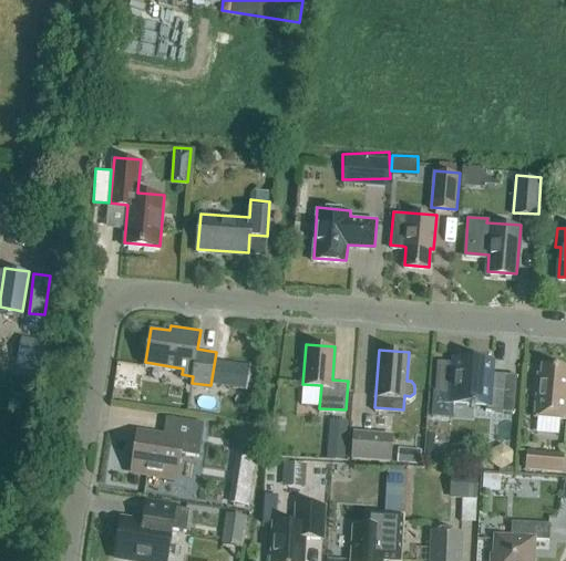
[(434,391),(453,392),(452,400),(486,403),(486,407),(514,409),(517,372),(491,370),(491,359),(456,356),(455,360),(438,359),(434,391)]
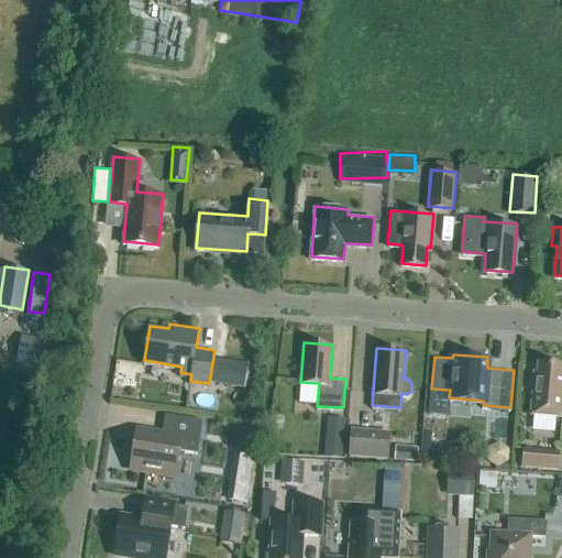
[(233,358),(232,380),(246,382),(249,359),(233,358)]
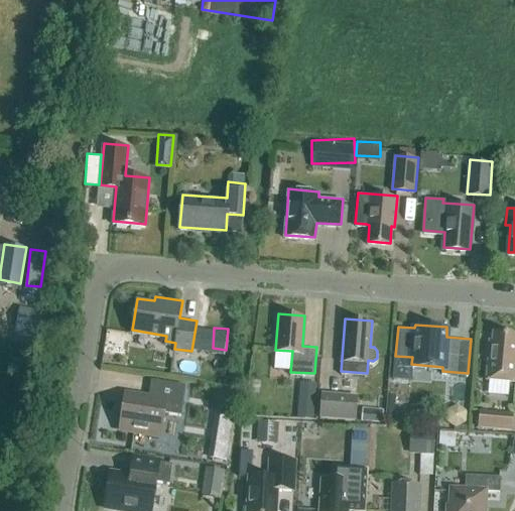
[(514,332),(494,331),(493,339),(490,339),(487,377),(514,379),(514,332)]
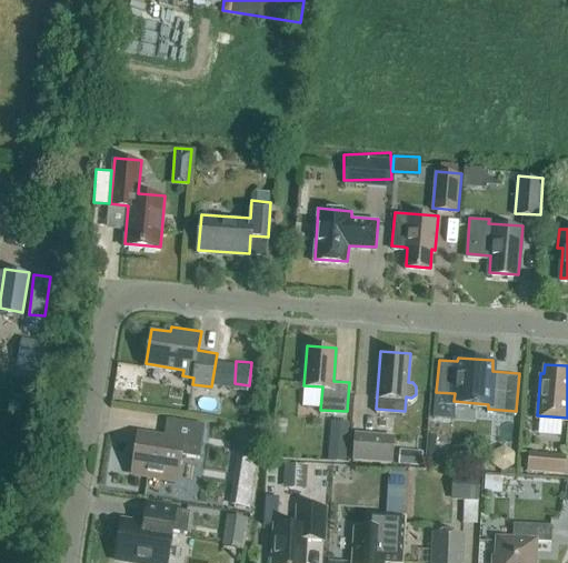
[(168,415),(165,435),(138,431),(135,452),(131,454),(130,460),(132,464),(132,469),(178,476),(182,452),(200,454),(205,422),(168,415)]
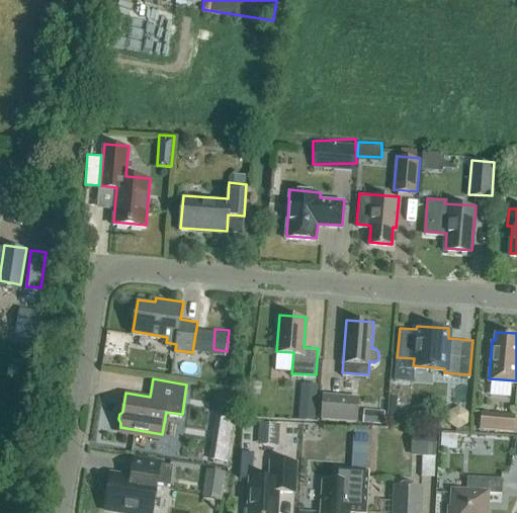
[(359,395),(323,392),(321,417),(357,419),(359,395)]
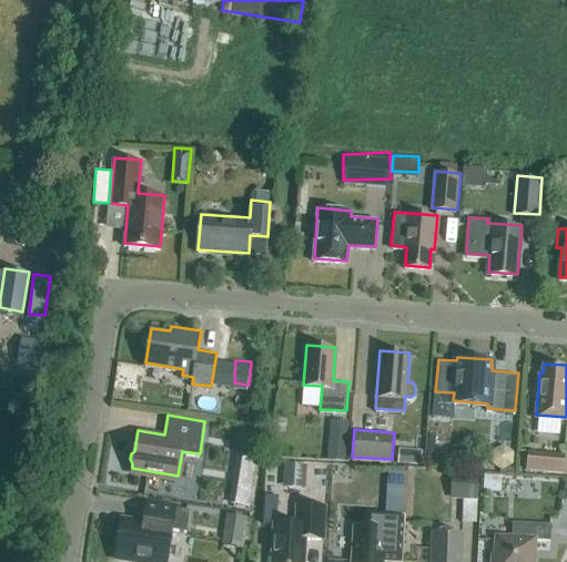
[(504,442),(492,448),(492,461),(502,468),(514,462),(514,450),(504,442)]
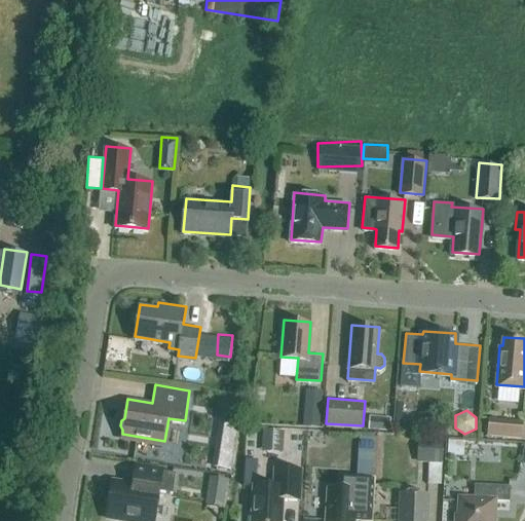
[(523,418),(488,415),(487,433),(521,436),(523,418)]
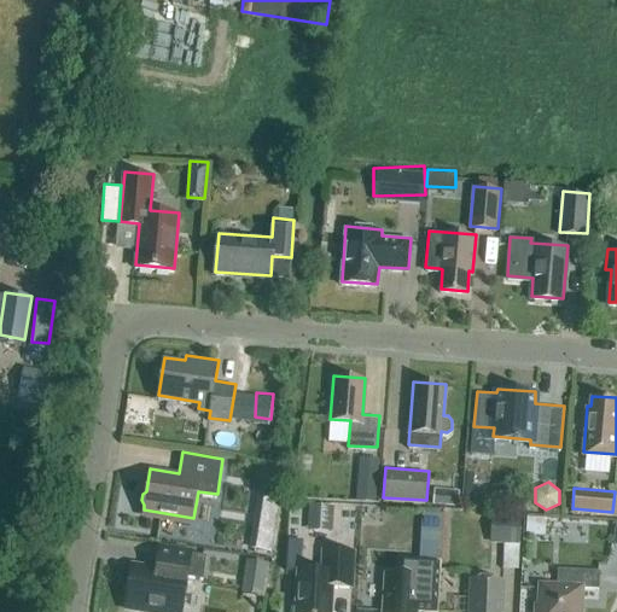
[(335,502),(309,501),(308,526),(333,528),(335,502)]
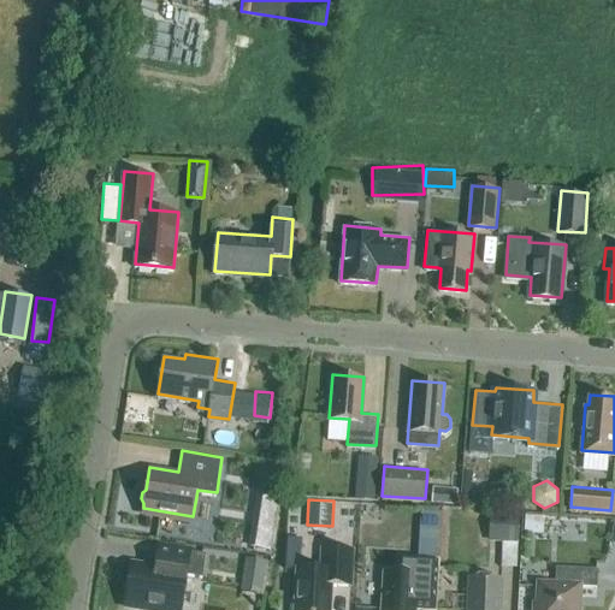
[(433,546),(439,508),(425,505),(423,520),(424,521),(420,544),(433,546)]
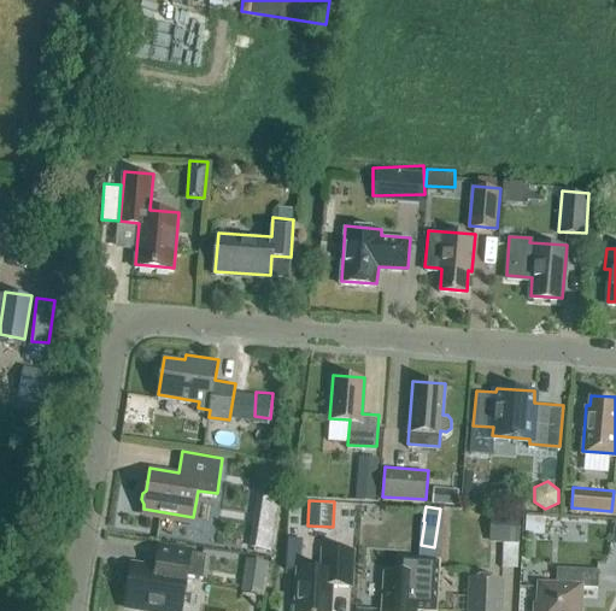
[(521,512),(491,511),(490,538),(518,540),(521,512)]
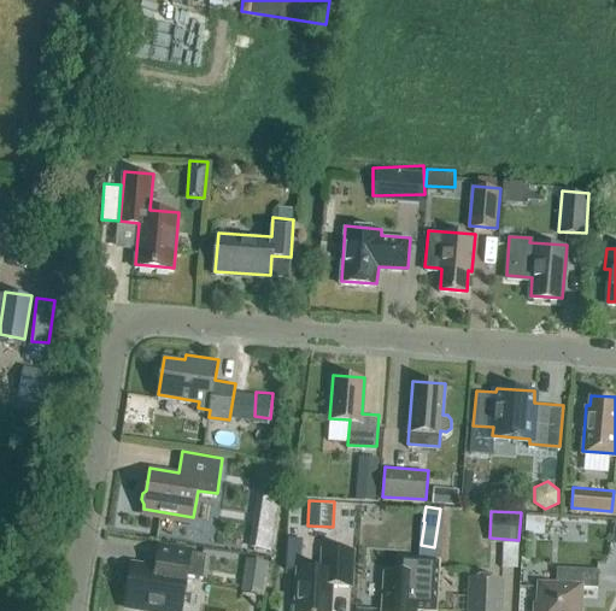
[(546,513),(527,512),(526,530),(545,533),(546,513)]
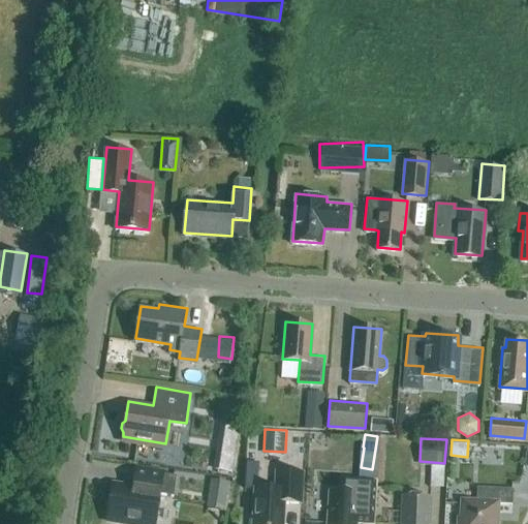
[(133,487),(113,483),(107,516),(155,523),(160,491),(174,493),(178,472),(136,466),(133,487)]
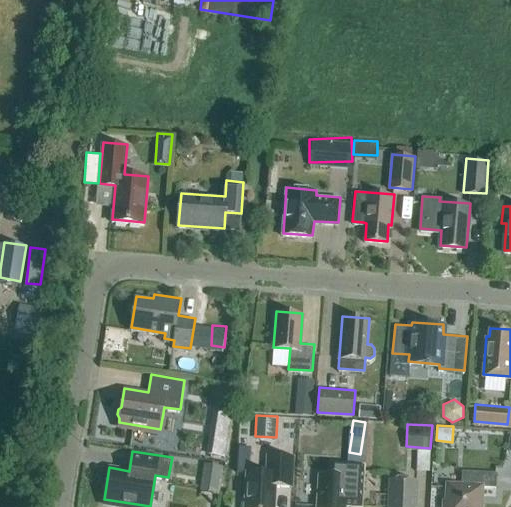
[(244,506),(274,506),(276,483),(292,484),(293,455),(267,453),(267,471),(247,470),(244,506)]
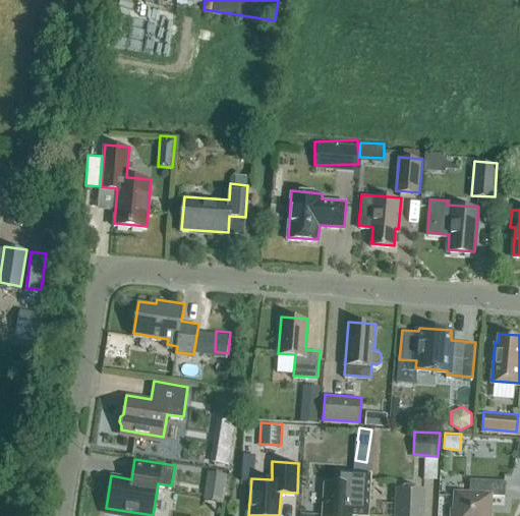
[(228,472),(208,468),(204,496),(224,499),(228,472)]
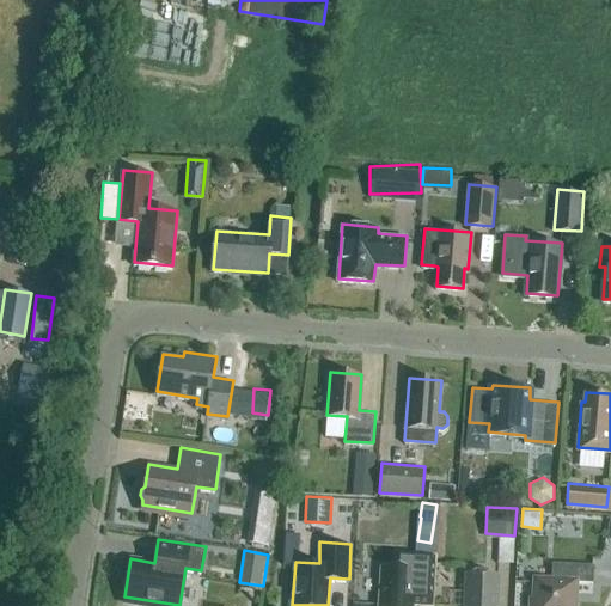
[(382,565),(378,605),(413,605),(414,604),(433,605),(435,554),(402,551),(401,567),(382,565)]
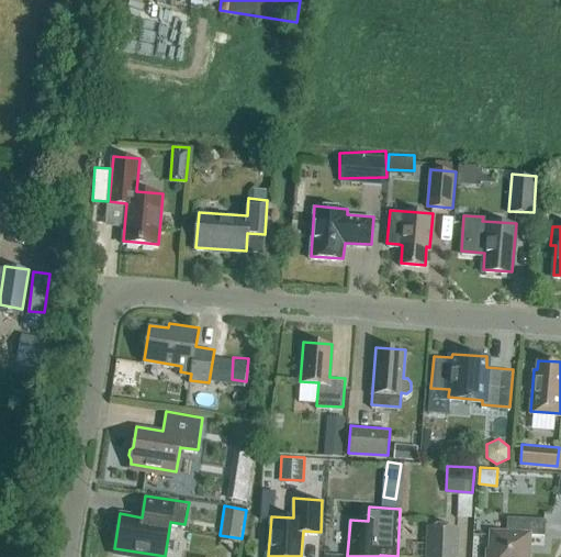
[(487,556),(527,556),(529,533),(545,533),(546,517),(507,515),(506,531),(492,531),(491,549),(489,549),(487,556)]
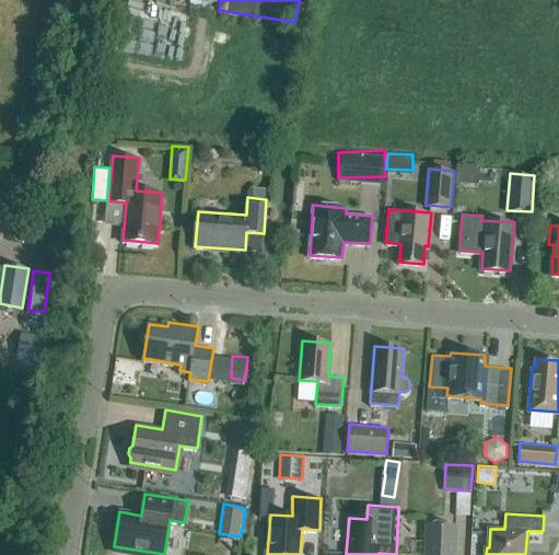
[(426,554),(453,554),(455,554),(457,524),(427,523),(424,553),(427,553),(426,554)]
